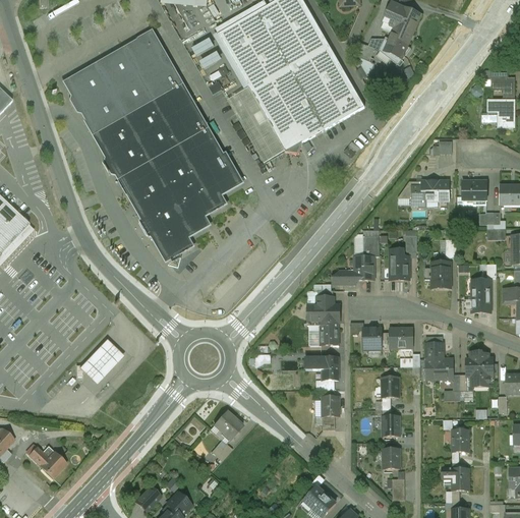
[(363,106),(302,0),(276,0),(267,5),(264,0),(215,29),(218,34),(249,91),(228,102),(264,164),(363,106)]
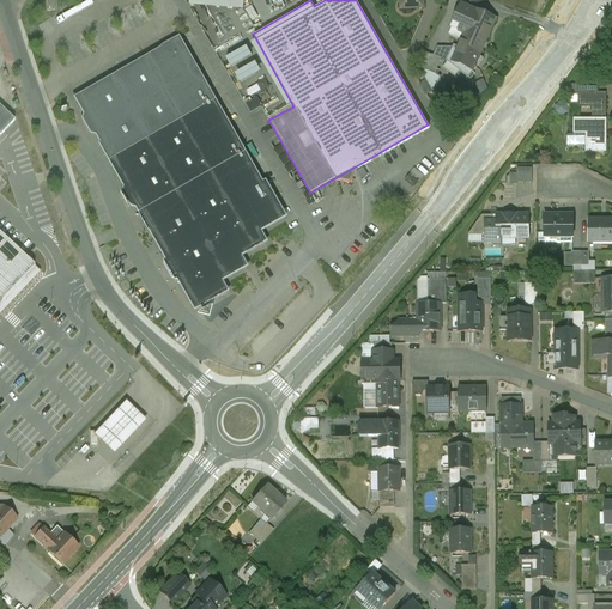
[(450,19),(459,24),(455,29),(462,32),(474,6),(460,0),(450,19)]
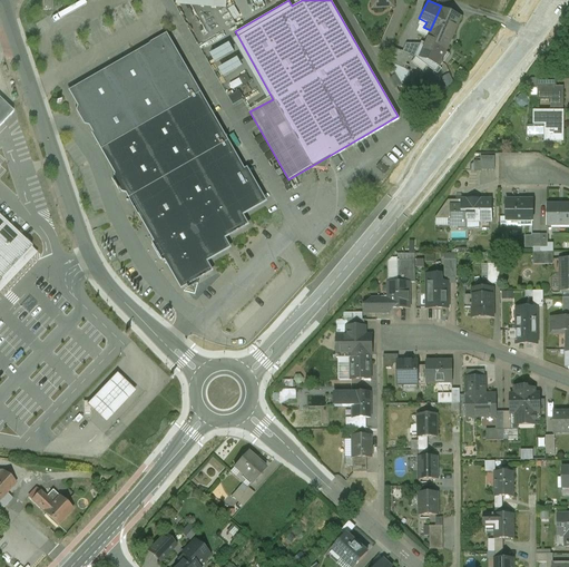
[(430,30),(419,55),(439,64),(461,16),(441,6),(430,30)]
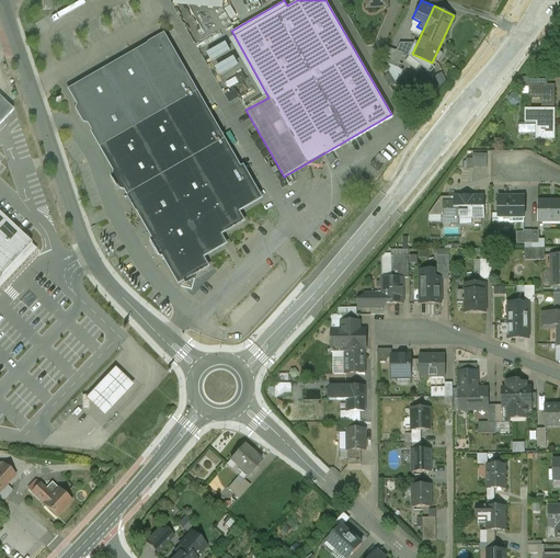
[(96,14),(86,19),(94,40),(105,35),(96,14)]
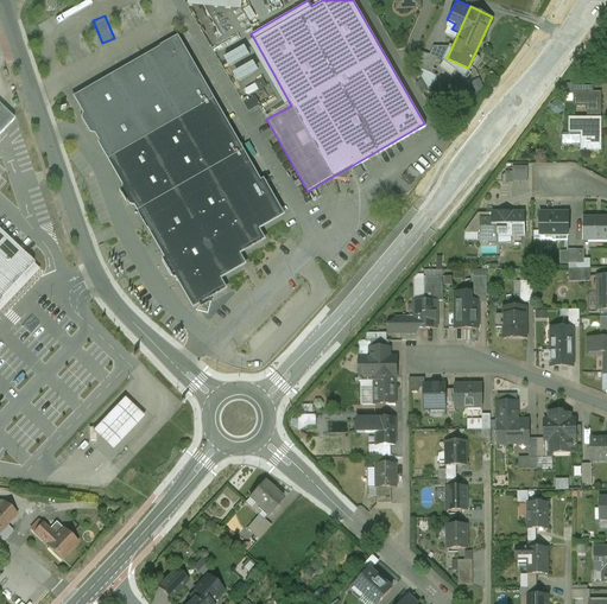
[(114,33),(126,30),(124,24),(112,27),(114,33)]
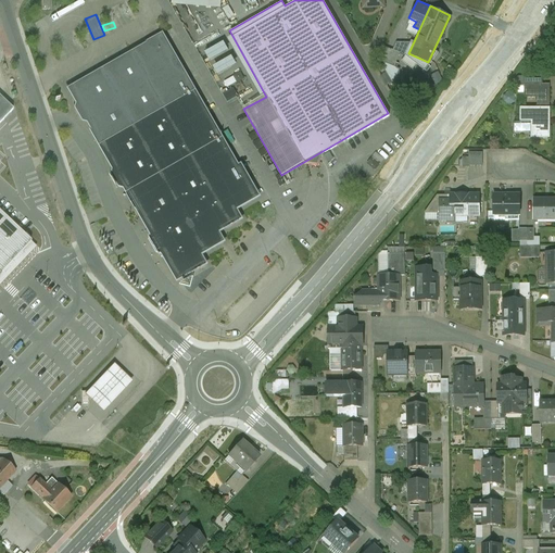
[(254,193),(162,32),(68,85),(74,96),(75,96),(80,104),(75,108),(80,116),(85,114),(90,123),(95,130),(101,142),(102,142),(117,171),(113,174),(118,183),(123,179),(155,237),(151,239),(156,248),(161,246),(177,275),(202,261),(197,251),(219,238),(214,229),(237,215),(231,206),(254,193)]
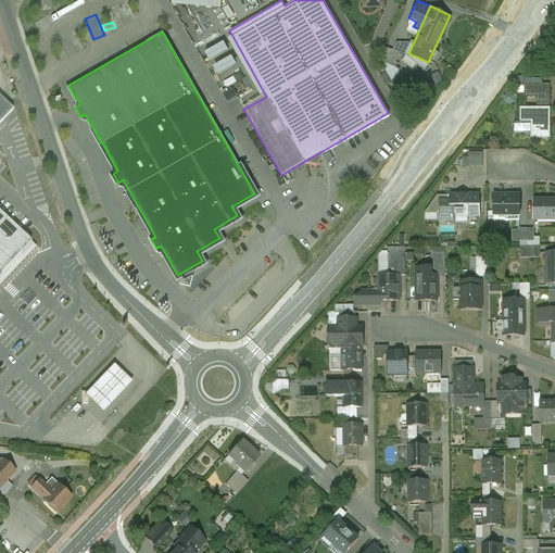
[(223,40),(203,50),(207,59),(227,49),(223,40)]
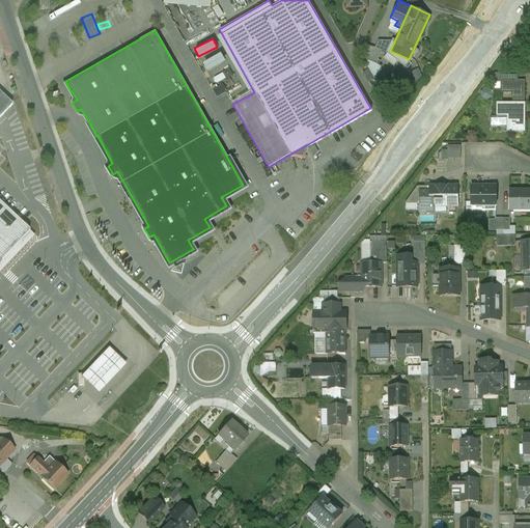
[(381,49),(366,43),(360,55),(375,62),(381,49)]
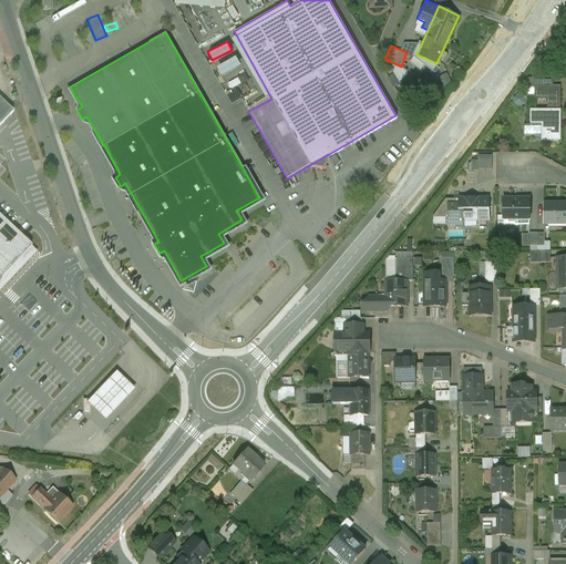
[(219,74),(240,65),(236,57),(216,65),(219,74)]
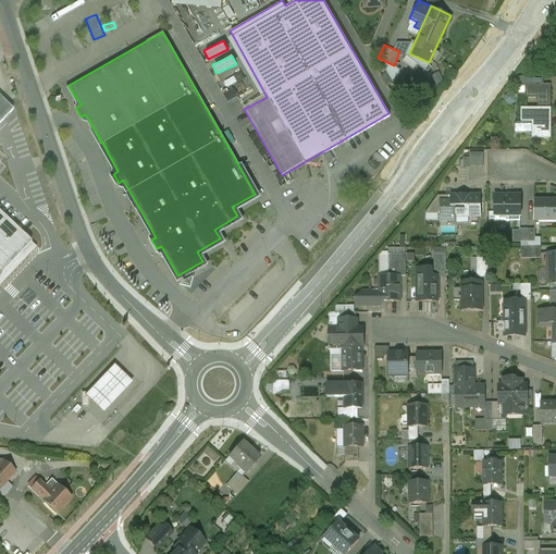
[(234,74),(224,78),(227,85),(237,81),(234,74)]
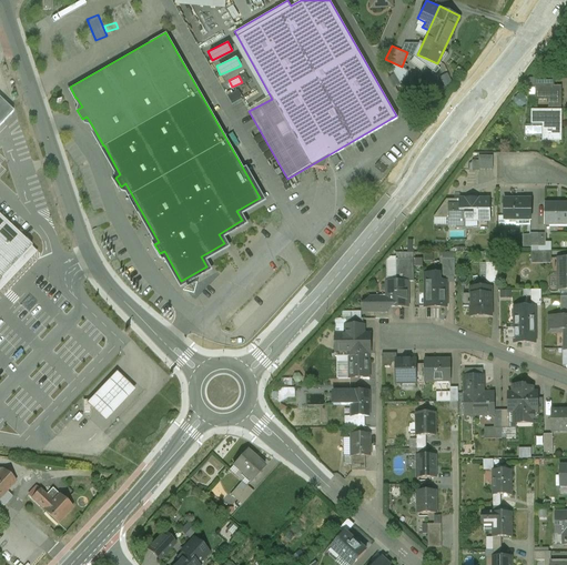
[(534,77),(528,77),(522,84),(522,86),(534,84),(534,77)]
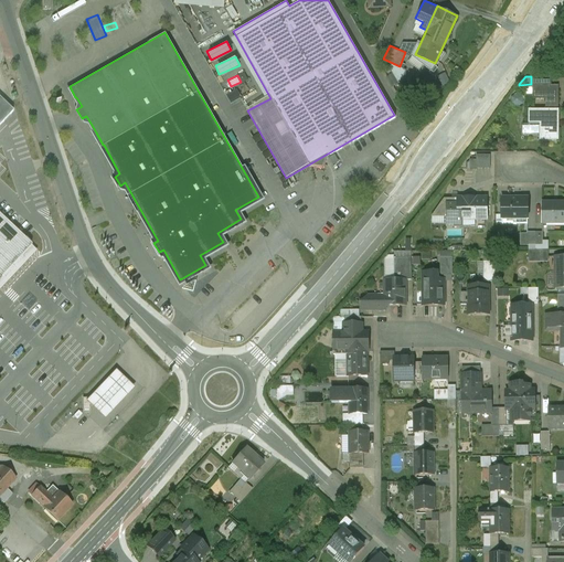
[(550,83),(531,84),(531,97),(544,97),(544,107),(557,107),(557,83),(550,83)]
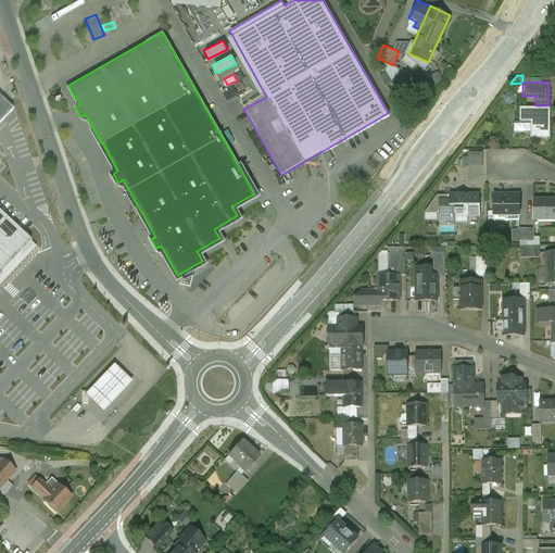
[(234,85),(224,91),(228,99),(238,92),(234,85)]
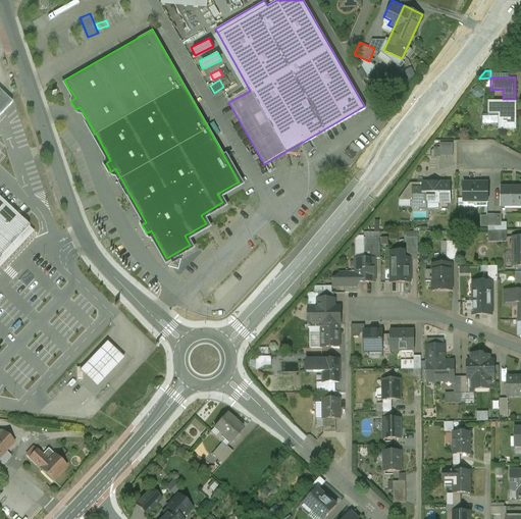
[(0,254),(29,224),(0,197),(0,112),(11,100),(0,89),(0,254)]
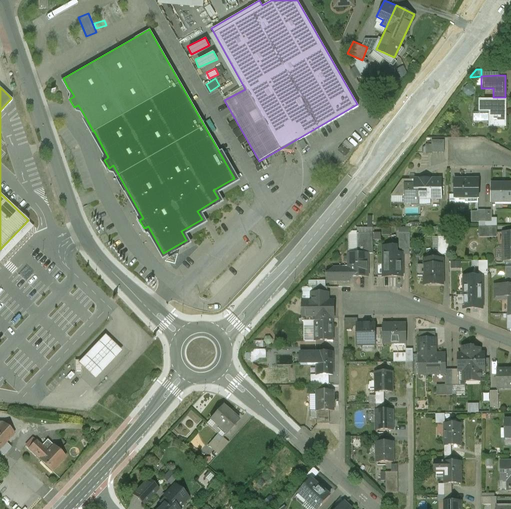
[(493,97),(478,97),(478,111),(488,111),(488,118),(488,125),(505,125),(505,97),(493,97)]
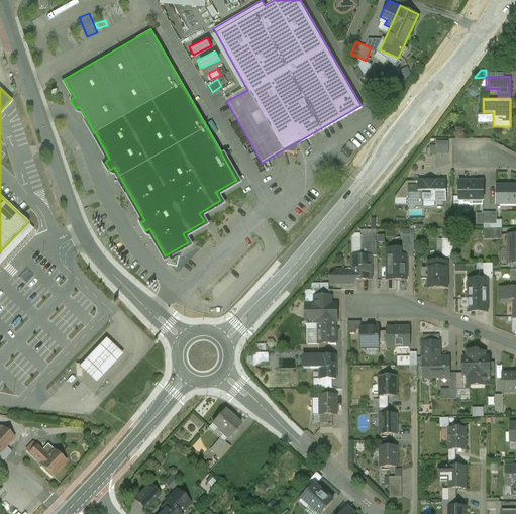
[(436,143),(429,143),(429,151),(449,150),(448,138),(436,139),(436,143)]
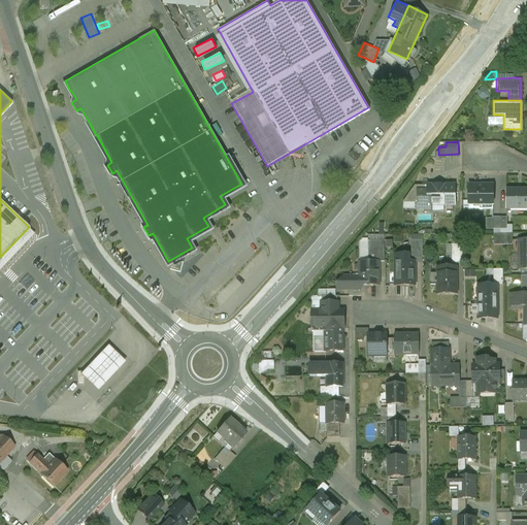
[(454,183),(430,183),(430,184),(430,203),(443,203),(454,202),(454,183)]
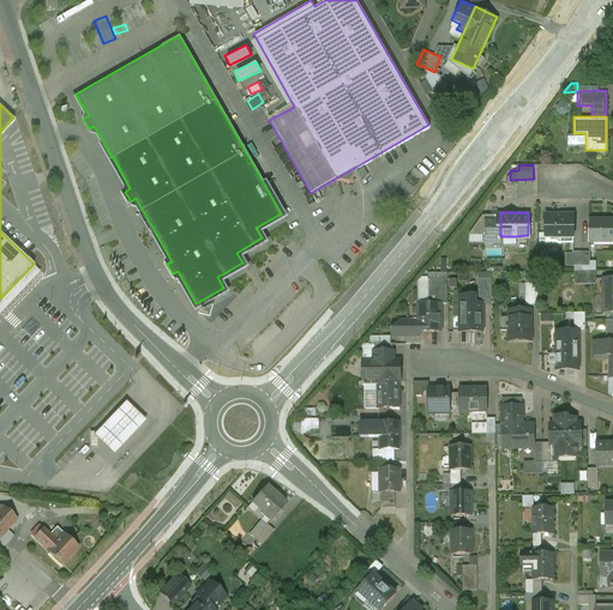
[(572,212),(545,212),(545,241),(572,241),(572,212)]
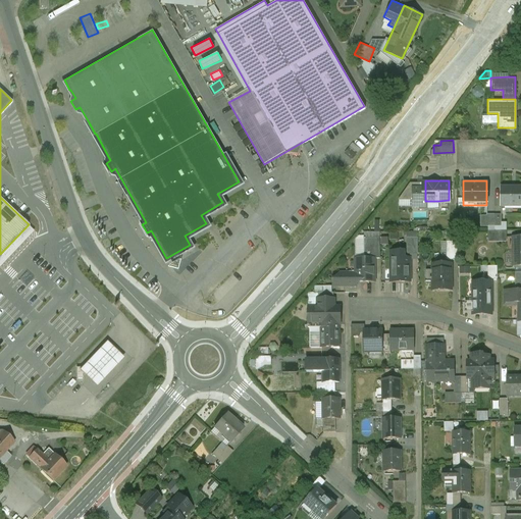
[(425,182),(409,182),(398,198),(411,198),(411,206),(426,206),(426,201),(425,201),(425,182)]
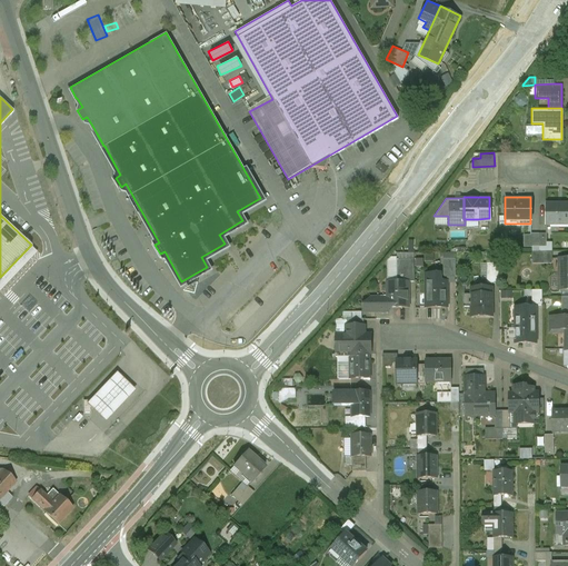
[(567,201),(545,202),(545,222),(567,222),(567,201)]
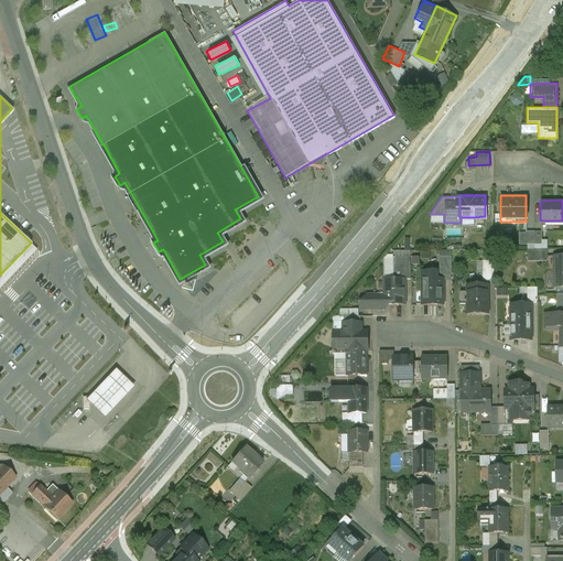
[(463,225),(443,225),(443,235),(463,235),(463,225)]
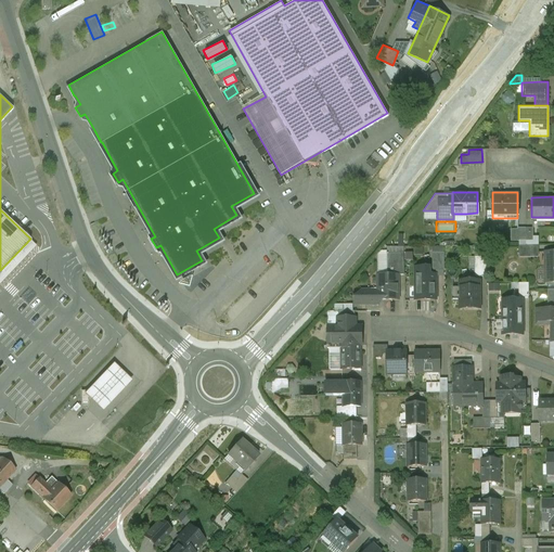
[(525,239),(518,239),(518,244),(538,243),(538,234),(532,234),(532,239),(525,239)]
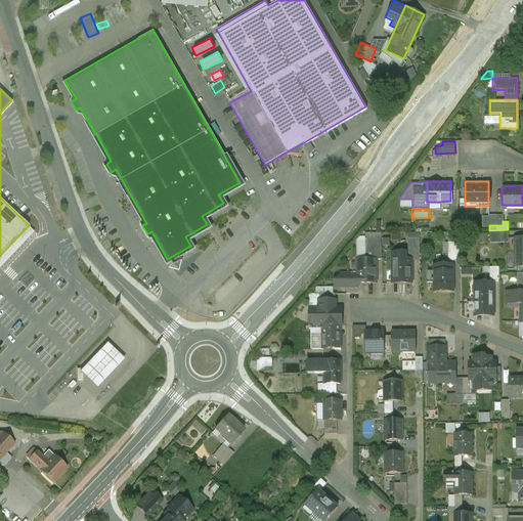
[(489,230),(489,241),(508,241),(508,229),(489,230)]
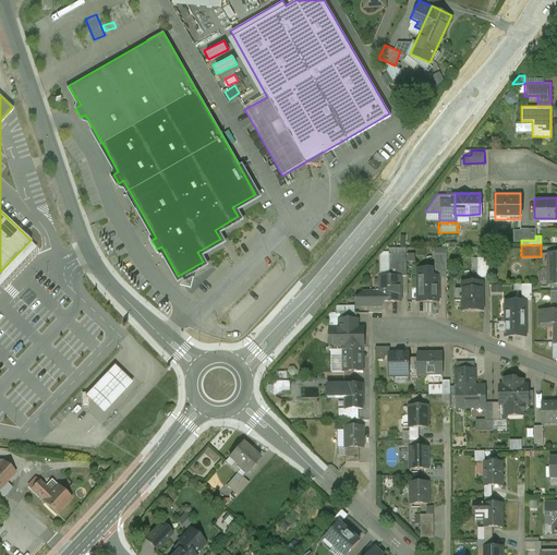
[(556,251),(547,251),(547,282),(556,281),(556,251)]
